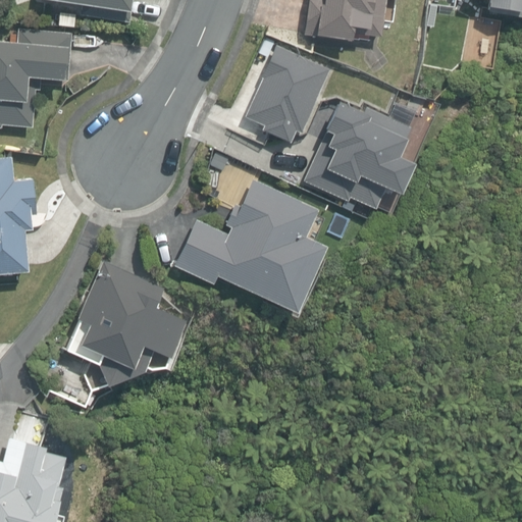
[(79,14),(128,21),(132,0),(54,0),(81,3),(79,14)]
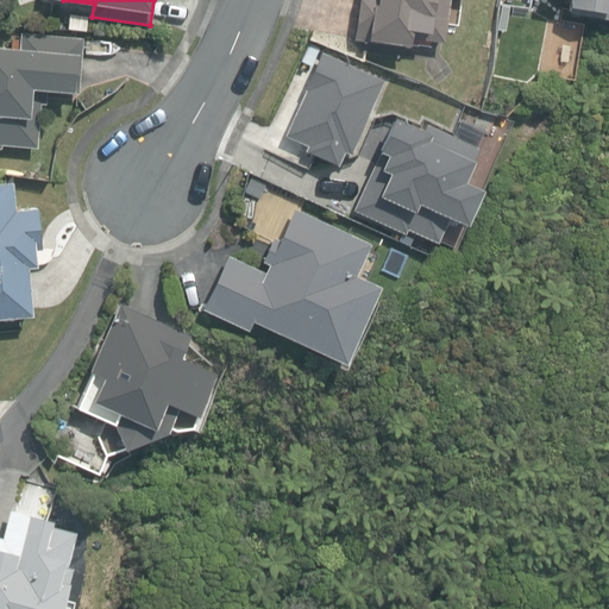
[(358,0),(353,39),(407,48),(409,38),(444,43),(449,0),(358,0)]
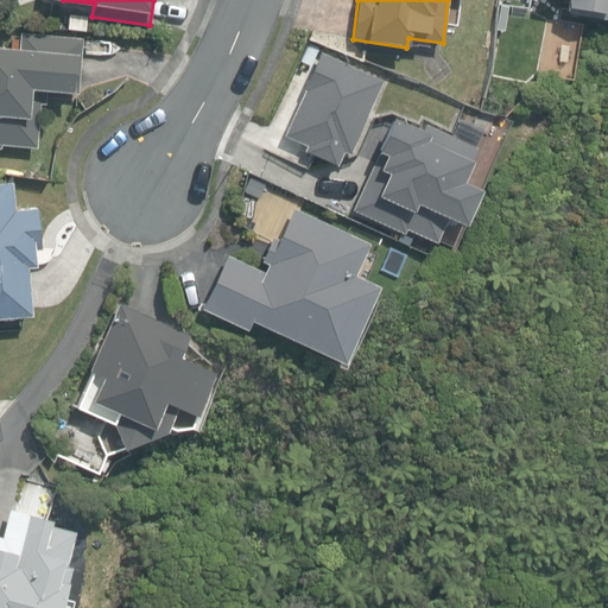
[(607,0),(567,0),(565,14),(607,20),(607,0)]
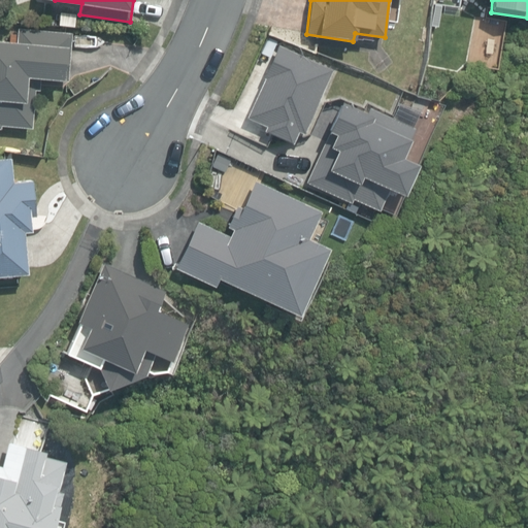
[(73,30),(14,24),(14,41),(0,39),(0,125),(28,128),(35,81),(68,83),(73,30)]
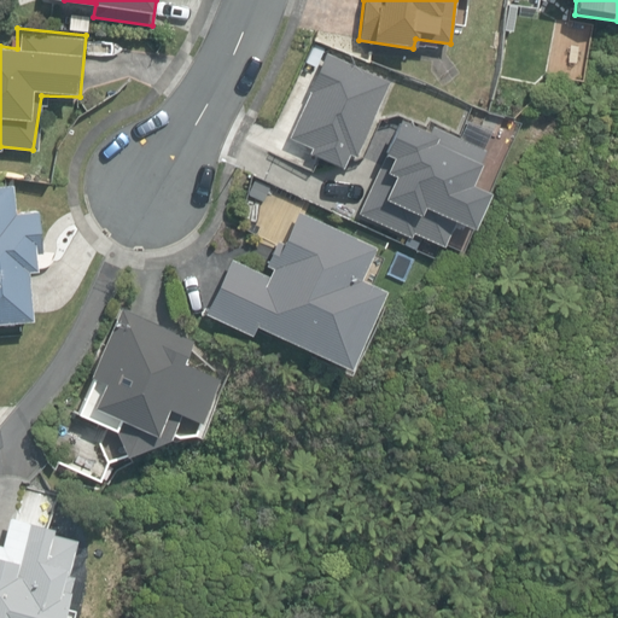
[(389,77),(322,47),(285,130),(309,141),(307,147),(338,162),(345,147),(354,151),(389,77)]
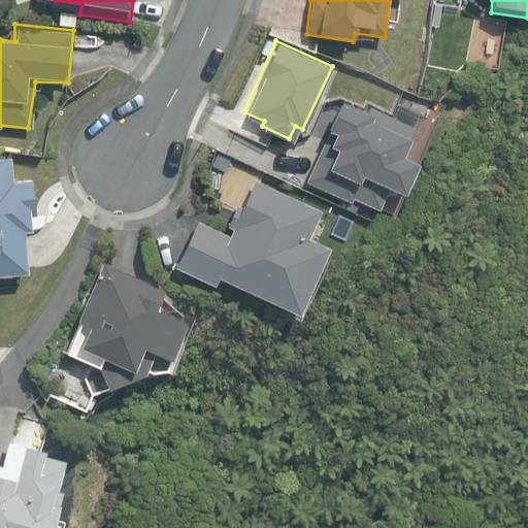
[(410,131),(340,99),(327,128),(329,129),(306,177),(373,208),(385,185),(397,190),(411,159),(399,153),(410,131)]
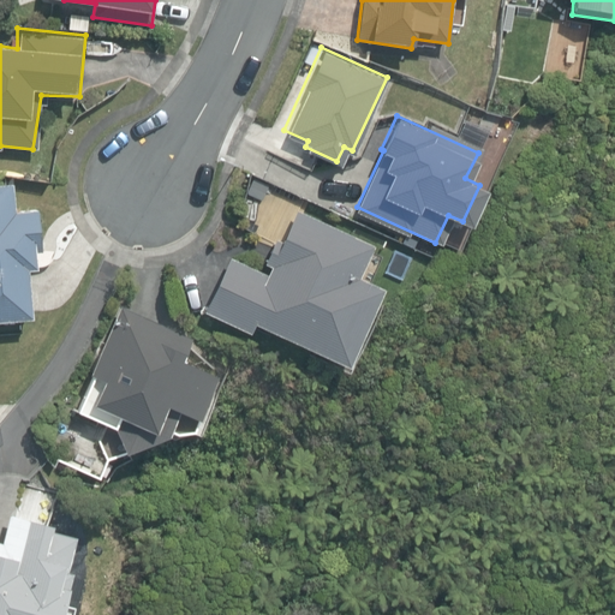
[(0,321),(33,318),(28,270),(37,270),(35,252),(42,252),(37,210),(16,213),(12,185),(0,185),(0,321)]
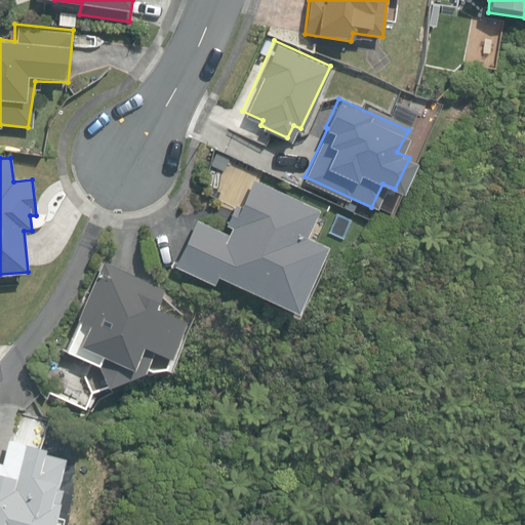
[(217,276),(294,314),(326,249),(305,238),(317,212),(253,180),(239,210),(235,208),(226,227),(233,230),(228,239),(196,224),(174,267),(213,285),(217,276)]
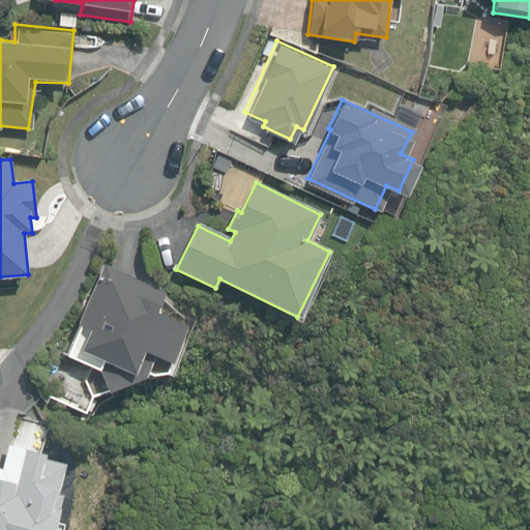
[(98,370),(107,390),(144,376),(152,355),(170,362),(186,325),(157,312),(166,292),(105,265),(65,356),(98,370)]
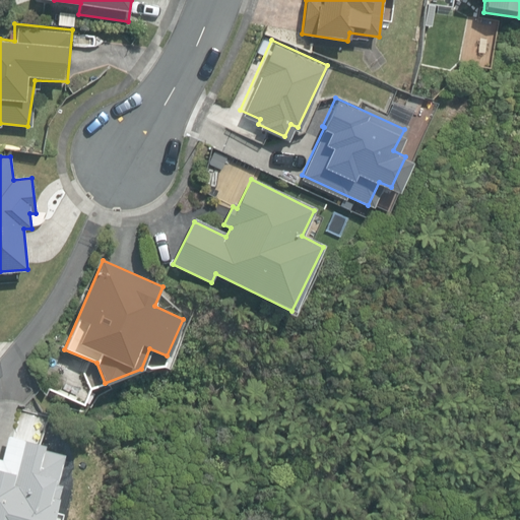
[(0,519),(58,519),(61,512),(50,509),(52,500),(56,501),(61,483),(56,482),(62,456),(14,444),(7,470),(0,468),(0,519)]
